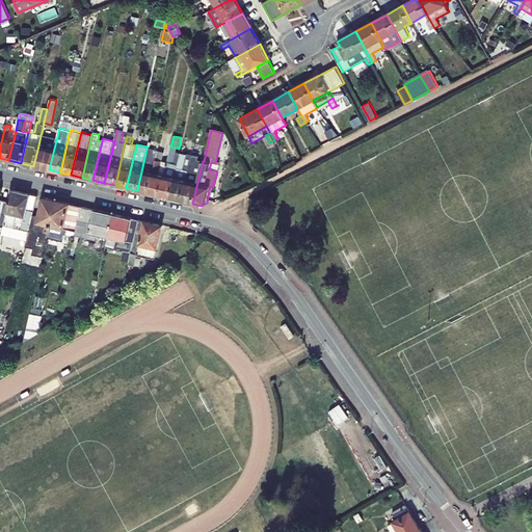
[(33,166),(49,169),(54,149),(38,145),(33,166)]
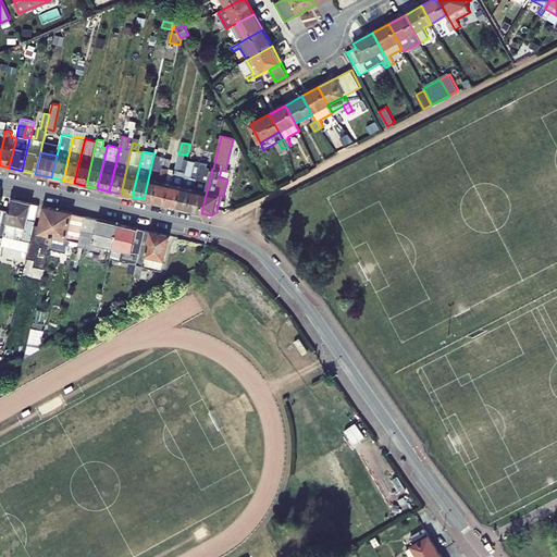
[(166,205),(178,208),(186,172),(181,171),(184,159),(185,155),(178,153),(175,170),(166,205)]
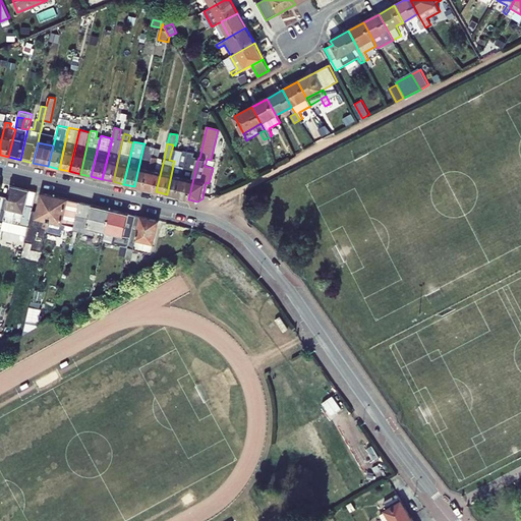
[(143,146),(134,186),(146,189),(155,148),(143,146)]
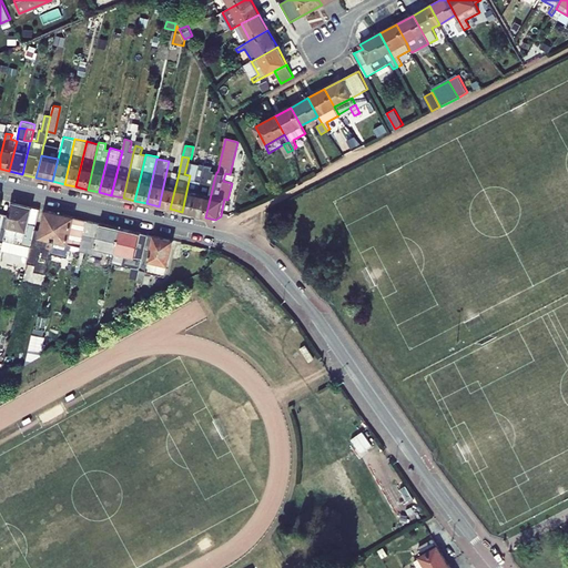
[(159,206),(170,209),(179,173),(173,172),(175,163),(169,161),(159,206)]
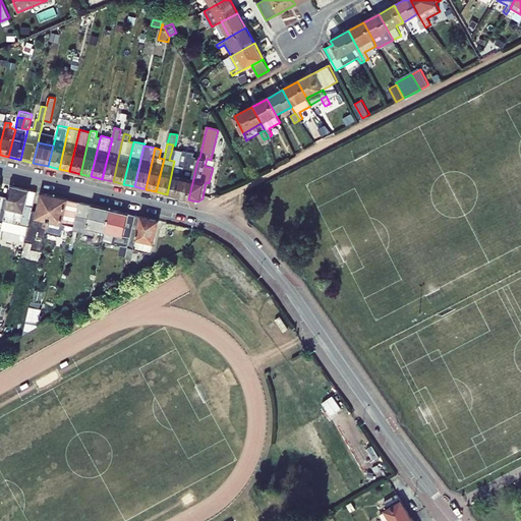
[(167,194),(177,196),(187,153),(177,150),(174,161),(167,194)]
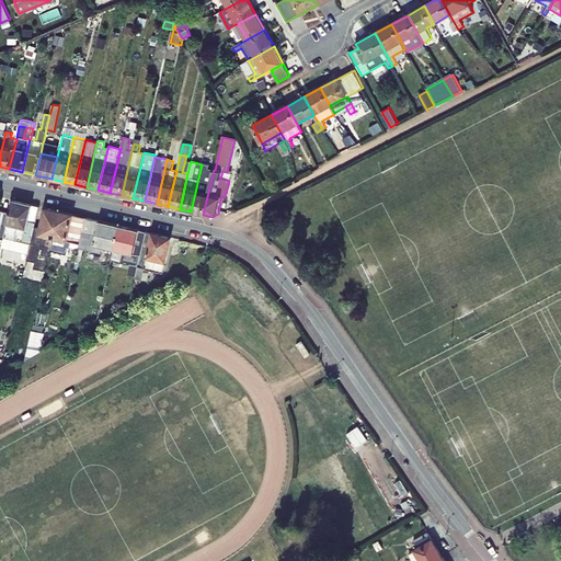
[(191,212),(203,215),(213,173),(207,172),(208,169),(208,164),(203,163),(202,164),(191,212)]
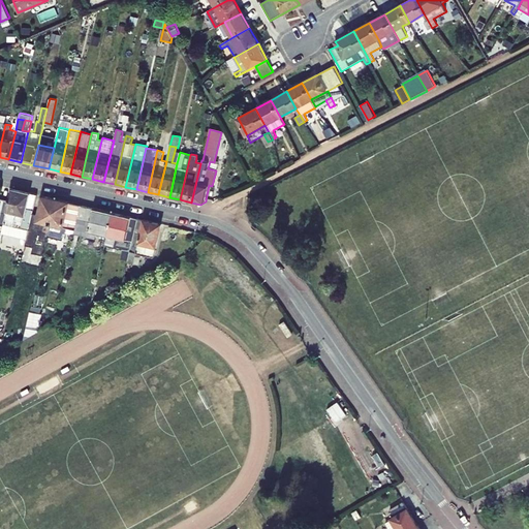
[(208,168),(216,170),(218,163),(214,162),(210,161),(208,168)]
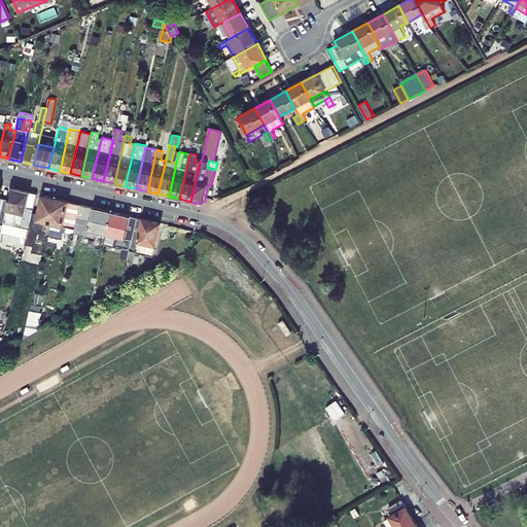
[(0,185),(0,222),(3,224),(4,222),(9,200),(0,198),(0,189),(1,185),(0,185)]
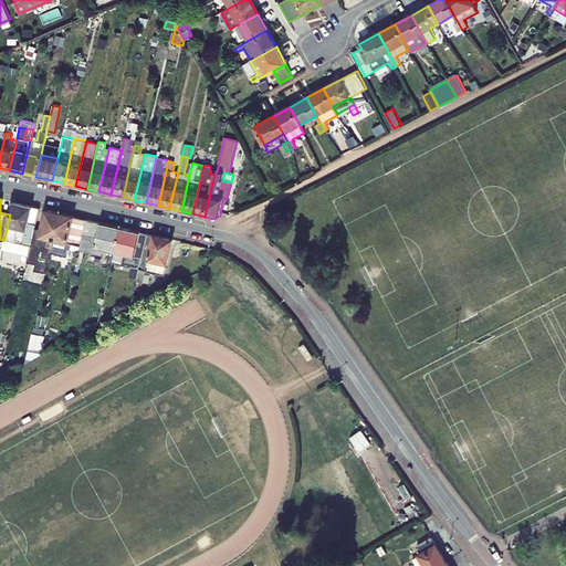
[(33,207),(13,202),(10,215),(4,239),(31,245),(35,226),(29,223),(33,207)]
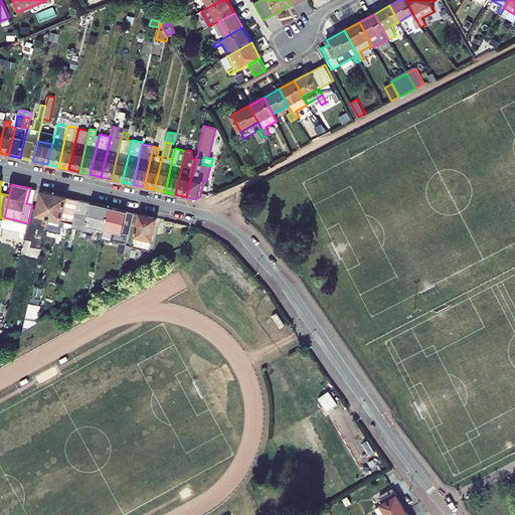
[(55,194),(42,191),(34,223),(42,225),(42,227),(38,226),(34,246),(42,248),(46,229),(55,194)]
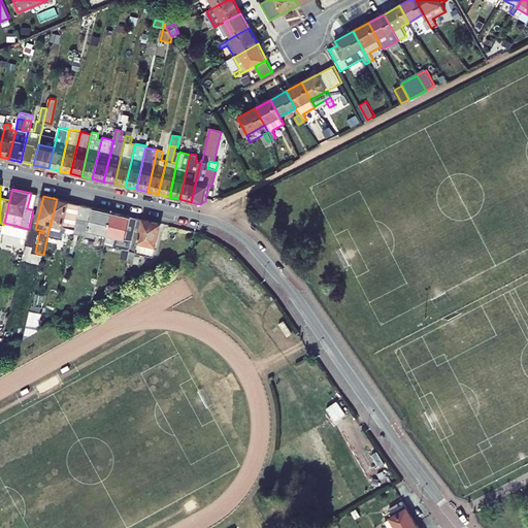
[(80,205),(78,204),(57,199),(47,235),(65,239),(66,232),(74,233),(80,205)]
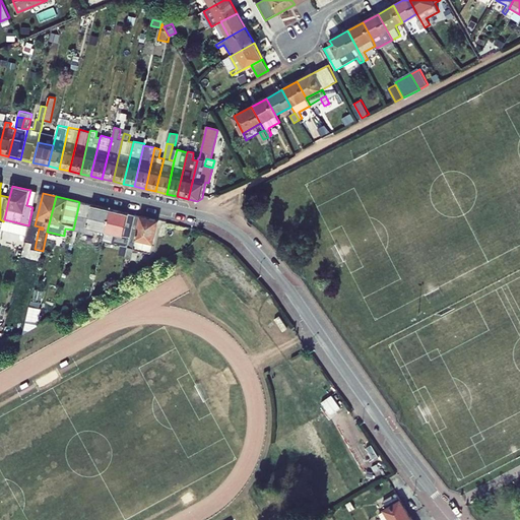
[(106,232),(111,209),(79,202),(73,230),(70,241),(74,242),(77,231),(93,235),(95,229),(106,232)]
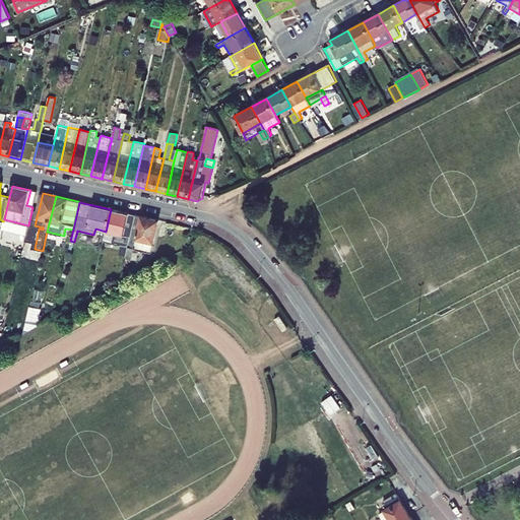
[(106,232),(104,241),(121,245),(119,254),(126,256),(135,215),(111,209),(106,232)]
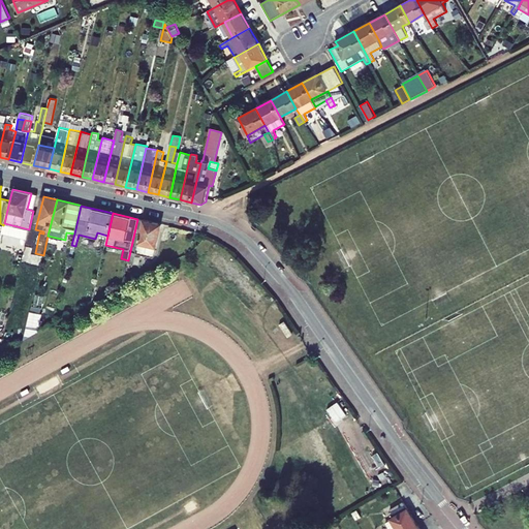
[(128,260),(127,262),(133,263),(135,256),(141,257),(141,254),(154,257),(161,224),(137,219),(128,260)]
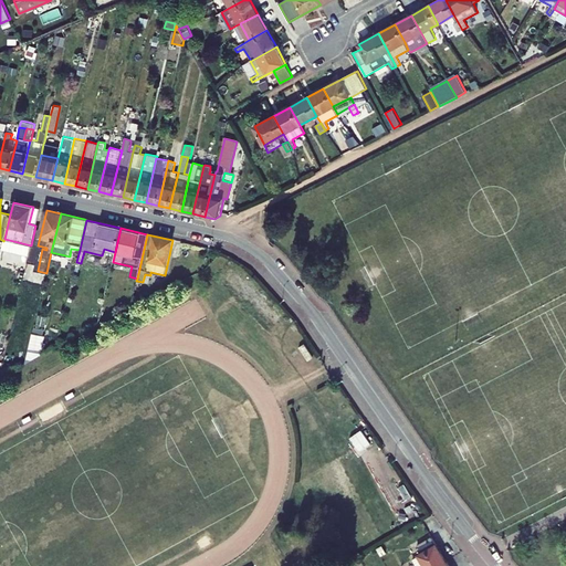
[(32,333),(29,348),(41,352),(45,336),(32,333)]
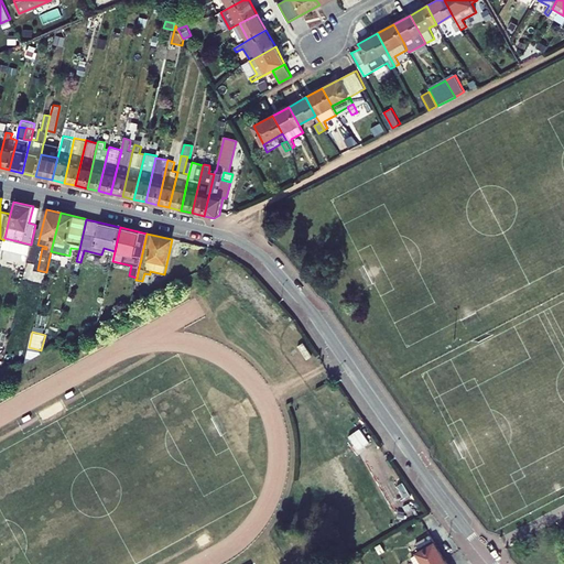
[(29,347),(25,361),(40,354),(41,350),(29,347)]
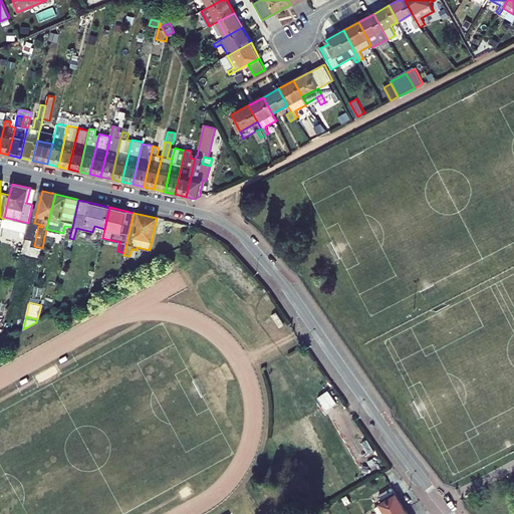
[(325,381),(314,388),(326,408),(337,402),(331,392),(334,391),(330,384),(328,387),(325,381)]
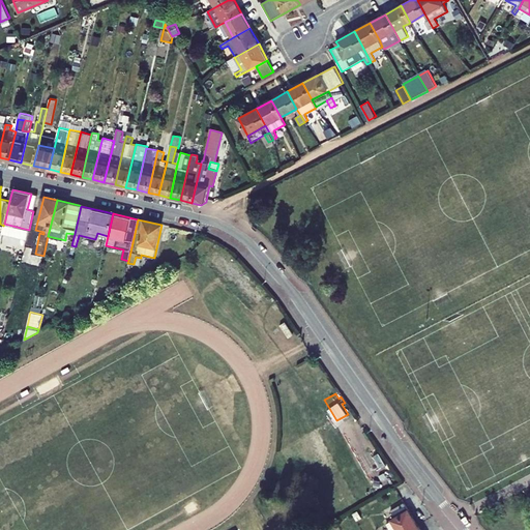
[(390,529),(409,529),(418,525),(409,509),(408,509),(404,502),(390,510),(394,518),(391,520),(392,521),(387,524),(390,529)]
